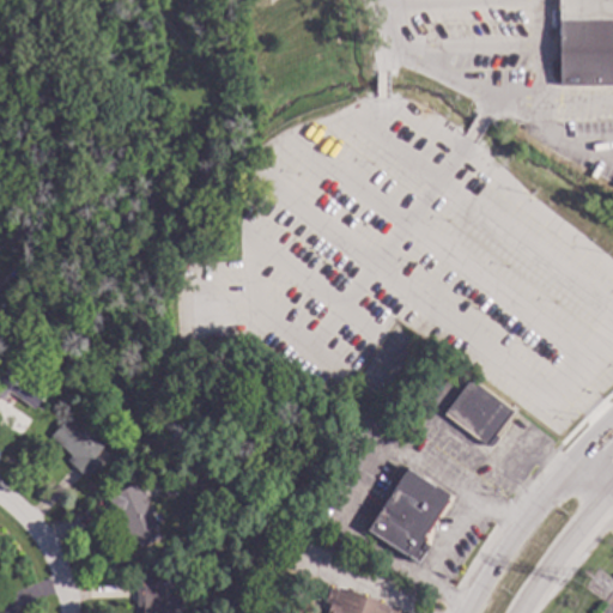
[(553,0),(612,0),(612,87),(554,87),(553,0)]
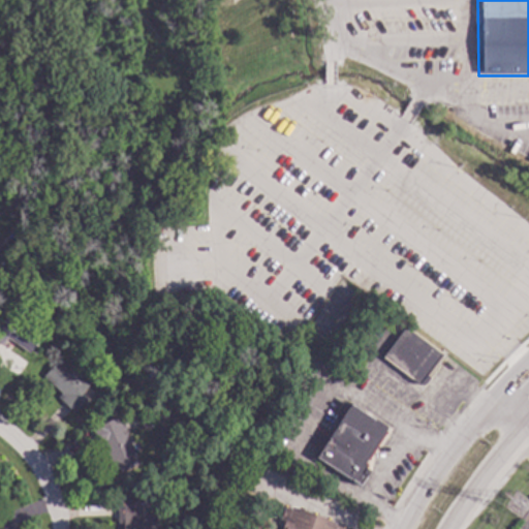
[(40,335),(29,353),(7,339),(2,346),(0,344),(0,325),(7,313),(40,335)]
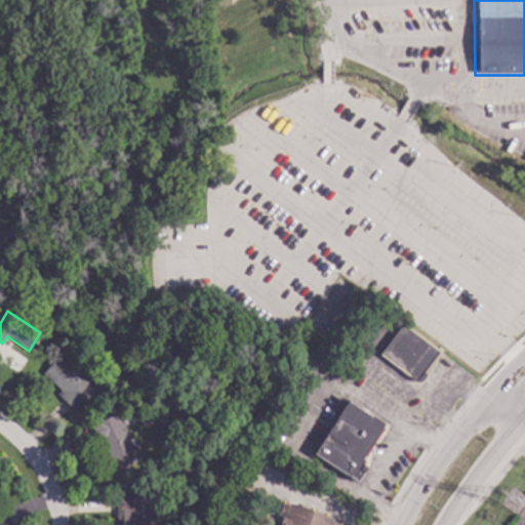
[(439,352),(415,382),(380,355),(404,325),(439,352)]
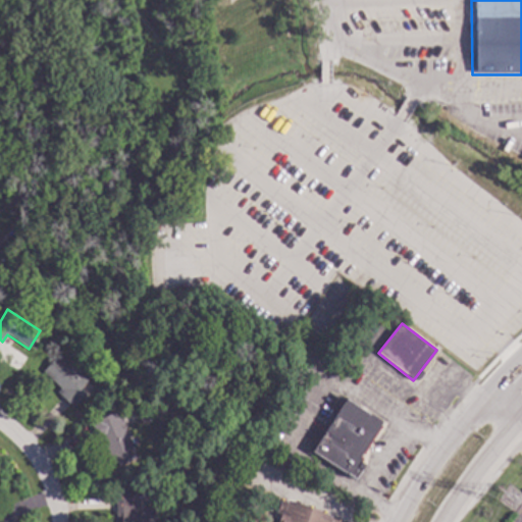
[(87,381),(80,388),(86,394),(72,408),(56,392),(60,388),(43,372),(59,354),(87,381)]
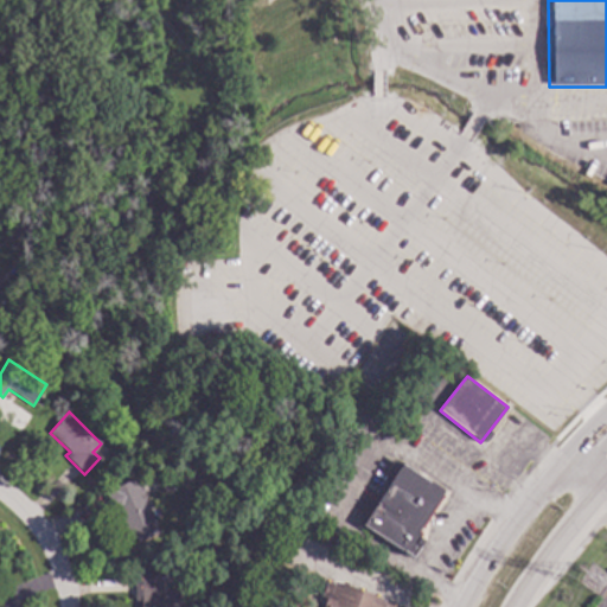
[(443,491),(419,532),(419,537),(422,541),(413,556),(364,526),(391,481),(384,477),(394,460),(443,491)]
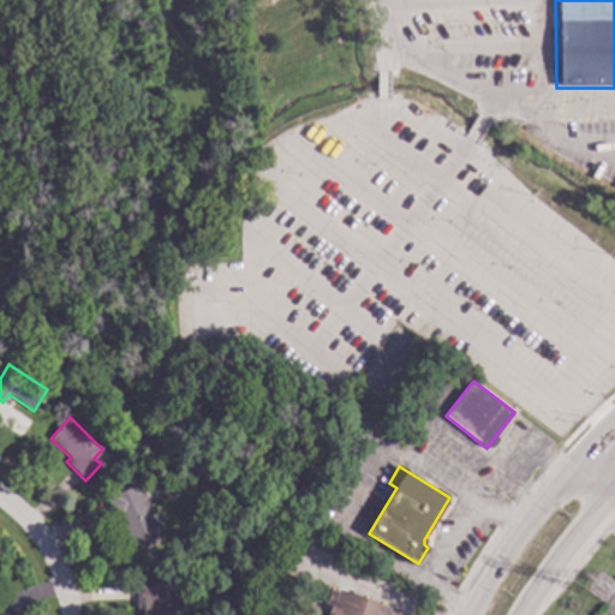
[(155,499),(145,503),(162,539),(135,551),(119,518),(117,519),(107,499),(137,485),(138,487),(148,482),(155,499)]
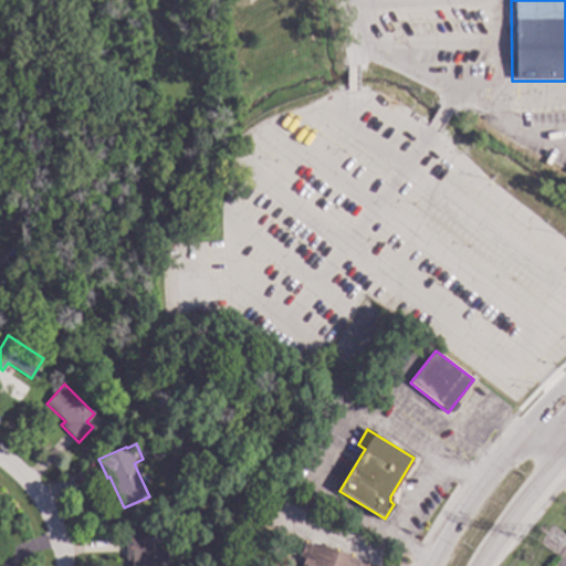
[(147,552),(167,552),(167,565),(132,565),(132,559),(125,559),(125,534),(147,534),(147,552)]
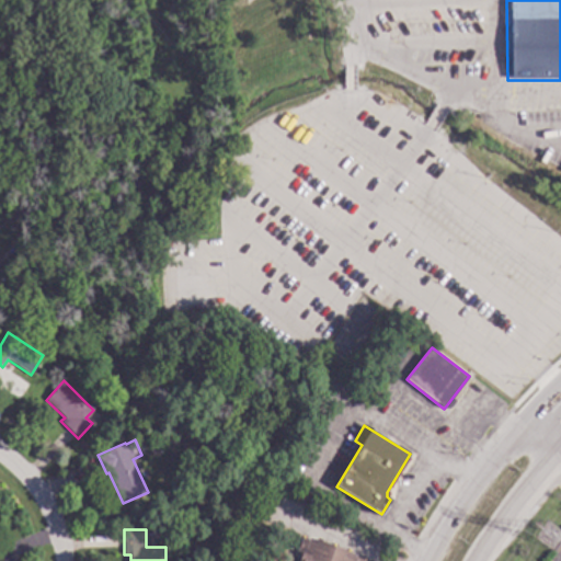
[(316,542),(316,540),(345,551),(344,553),(363,560),(299,560),(302,556),(295,552),(300,537),(316,542)]
